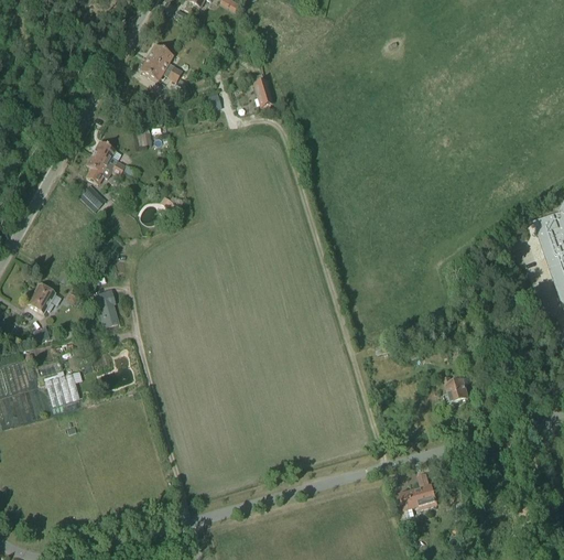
[(186,22),(190,14),(177,9),(174,17),(186,22)]
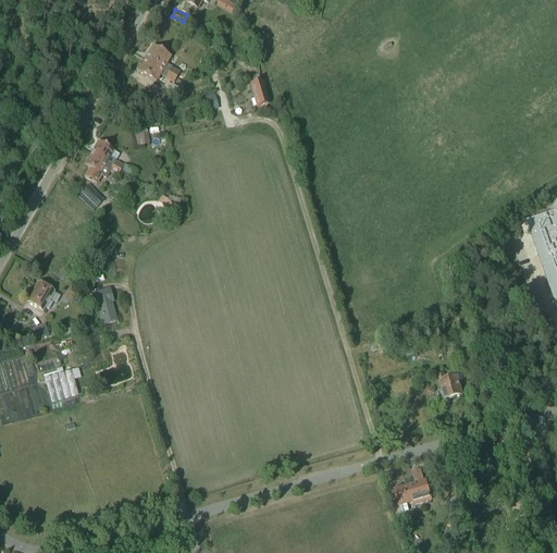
[(163,66),(169,57),(170,53),(152,44),(146,57),(163,66)]
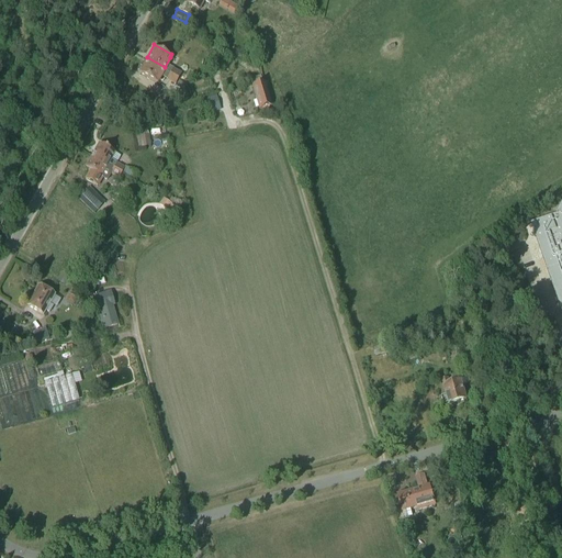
[(157,80),(165,67),(147,57),(139,70),(157,80)]
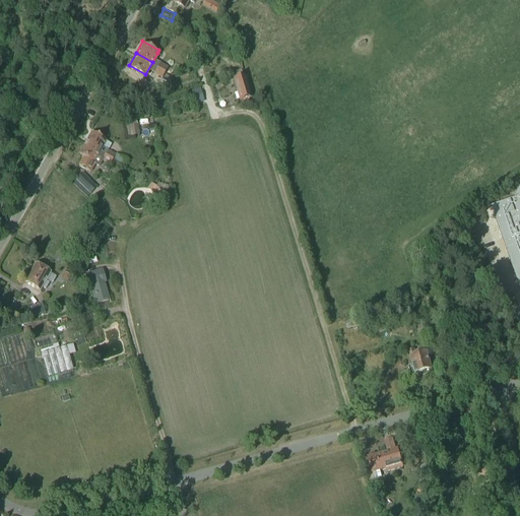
[(160,60),(157,65),(166,69),(168,65),(160,60)]
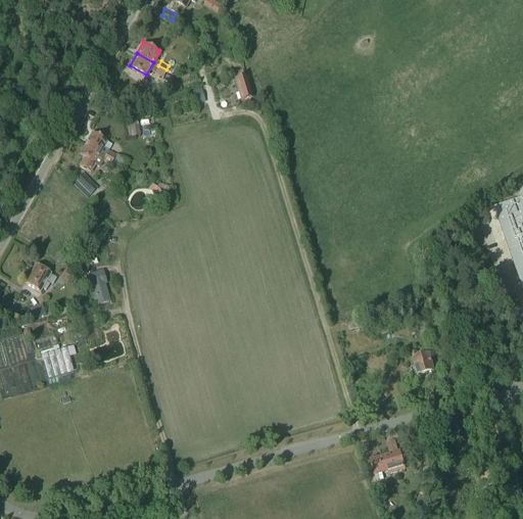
[(167,69),(158,65),(155,71),(163,76),(167,69)]
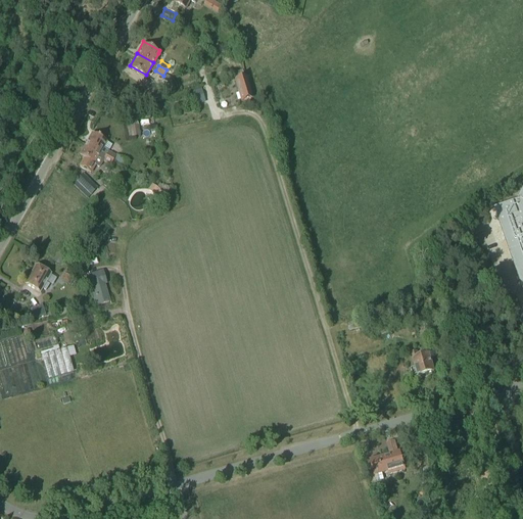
[(241,98),(252,95),(246,75),(235,78),(241,98)]
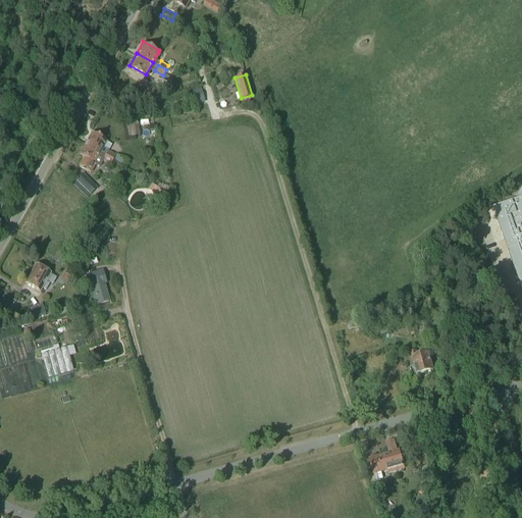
[(150,99),(158,96),(153,85),(146,88),(147,89),(135,94),(138,103),(150,98),(150,99)]
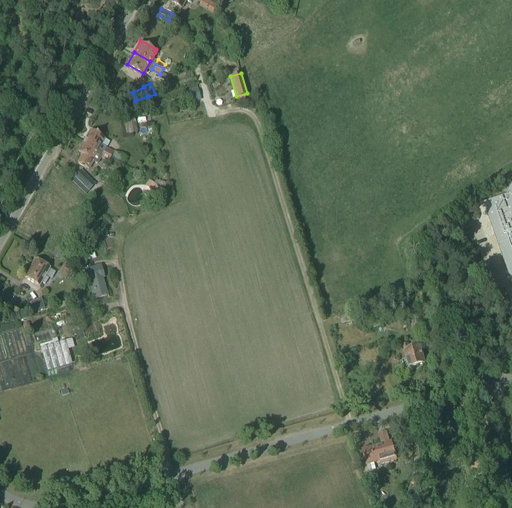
[(129,131),(137,130),(135,120),(127,122),(129,131)]
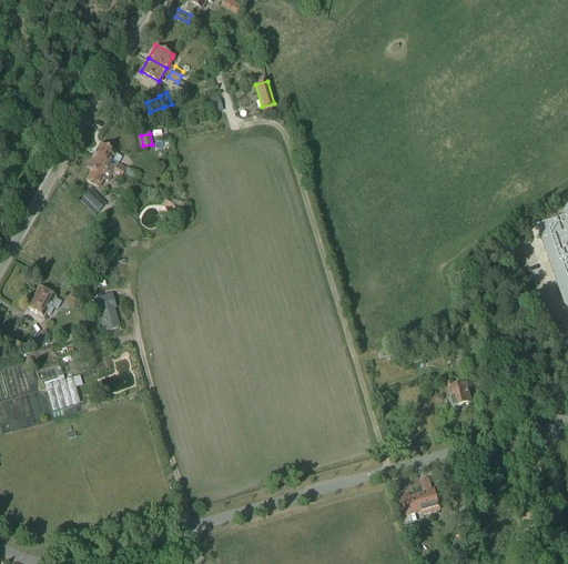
[(100,142),(93,154),(109,163),(123,171),(134,178),(139,171),(127,164),(127,165),(119,161),(122,154),(100,142)]
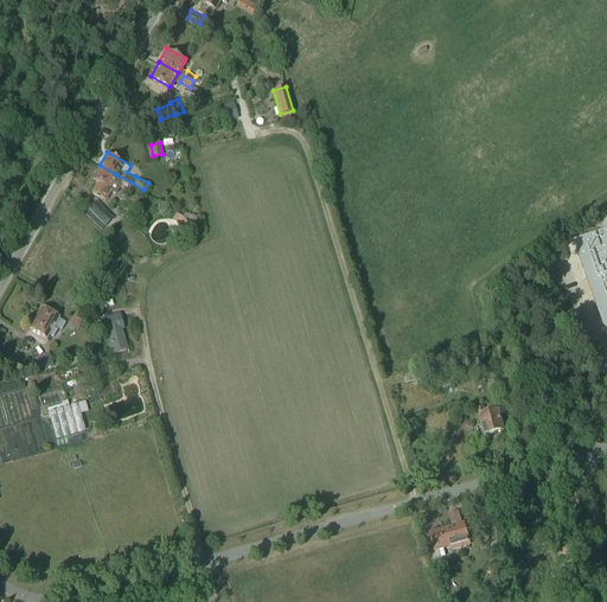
[(128,189),(132,183),(116,174),(100,165),(93,178),(97,180),(93,190),(104,197),(110,187),(115,191),(119,184),(128,189)]
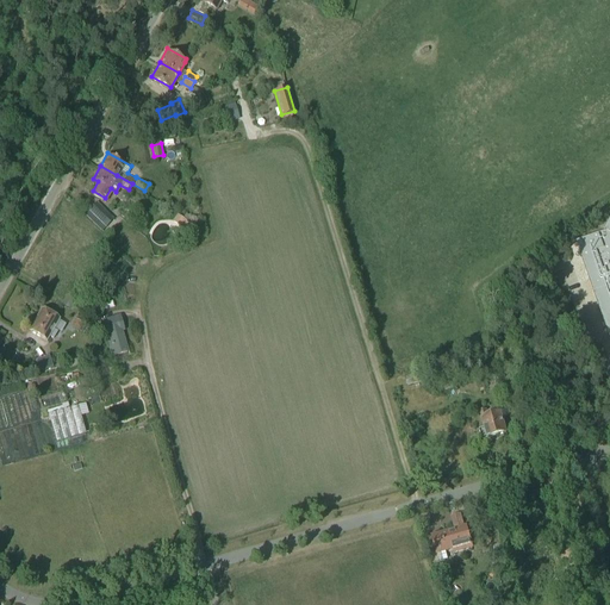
[(105,223),(113,214),(97,199),(89,207),(105,223)]
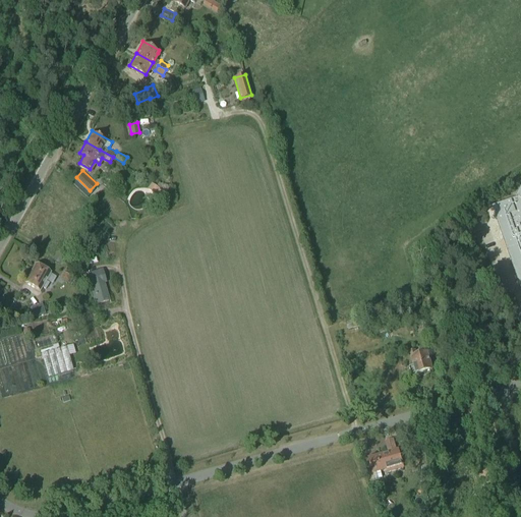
[(166,188),(168,185),(160,179),(157,183),(166,188)]
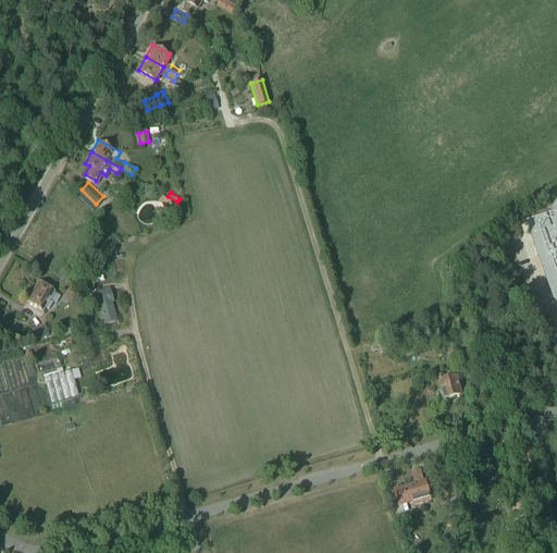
[(173,200),(162,193),(158,198),(166,205),(169,203),(170,205),(173,200)]
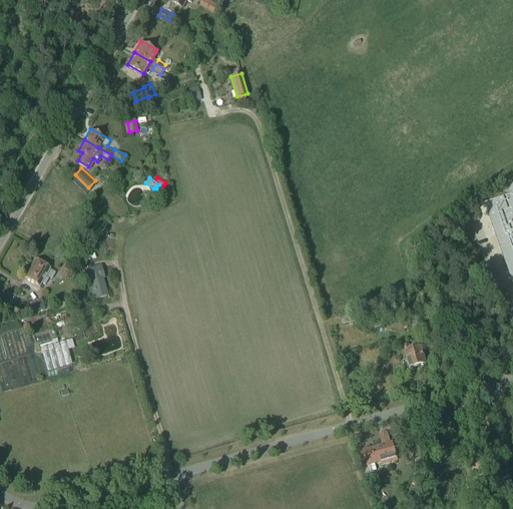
[(512,181),(508,190),(508,189),(507,190),(509,191),(484,200),(484,201),(485,200),(493,223),(492,224),(494,228),(495,228),(504,253),(503,255),(504,259),(505,259),(512,280),(512,281),(512,282),(512,181)]
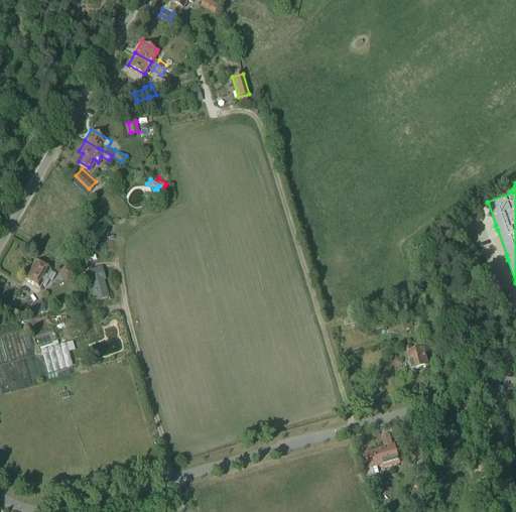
[(65,258),(68,253),(65,251),(65,250),(58,247),(53,255),(59,259),(61,256),(65,258)]
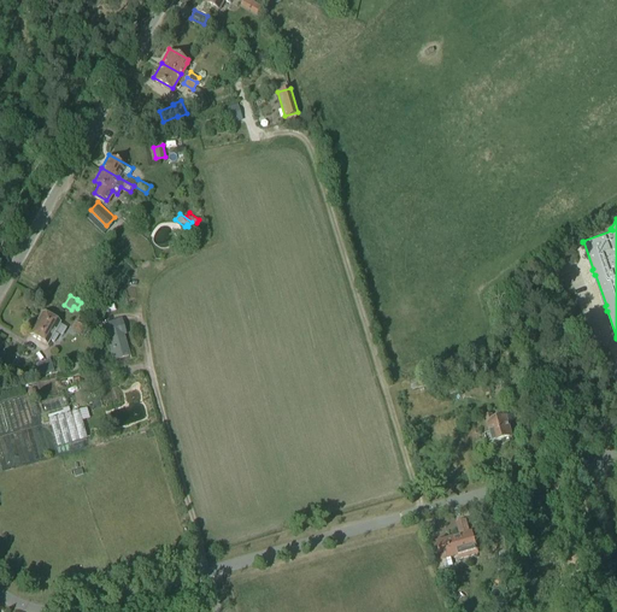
[(54,339),(58,333),(53,330),(59,321),(42,311),(30,331),(47,341),(50,336),(54,339)]
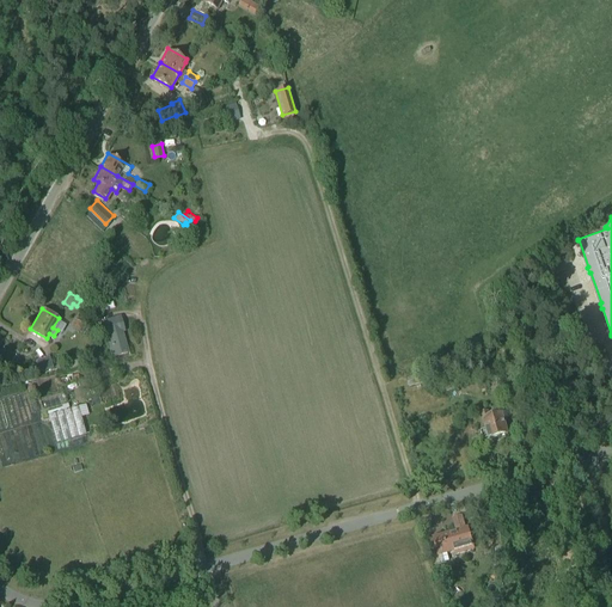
[(124,327),(121,314),(103,319),(104,326),(105,326),(112,354),(127,349),(121,329),(124,327)]
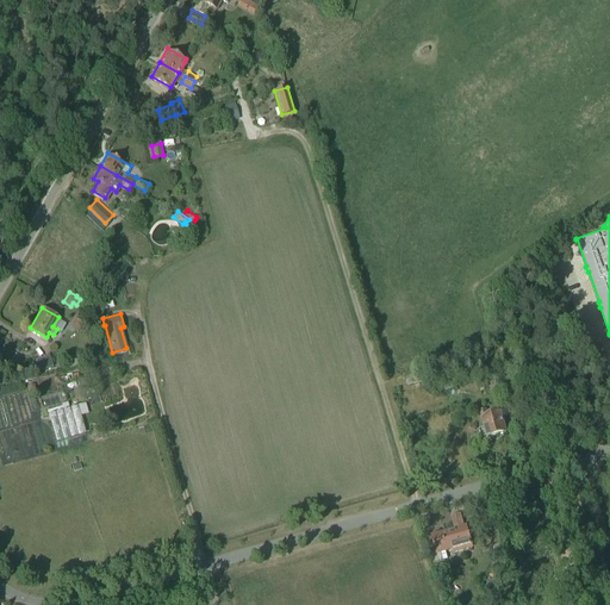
[(78,328),(81,320),(75,317),(72,324),(78,328)]
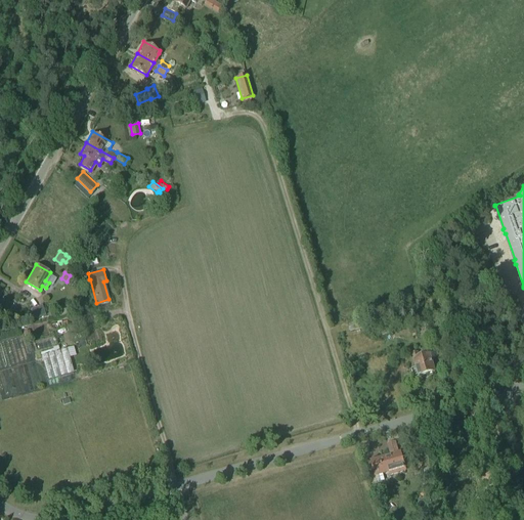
[(59,314),(71,310),(68,303),(56,307),(59,314)]
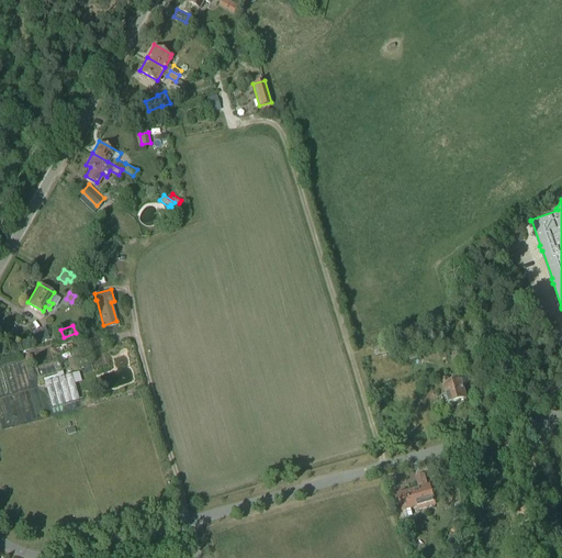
[(375,353),(389,348),(386,341),(373,345),(375,353)]
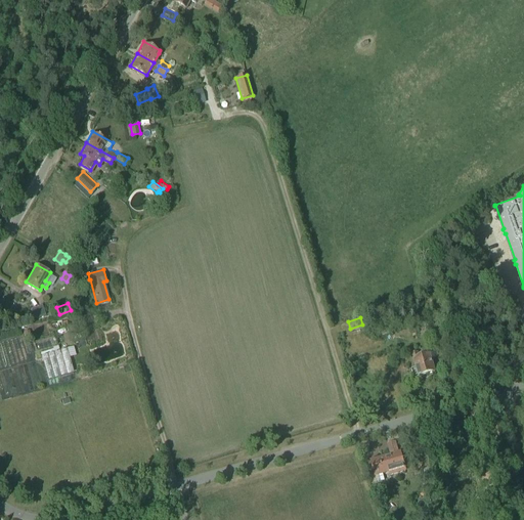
[(48,377),(74,370),(67,346),(41,353),(48,377)]
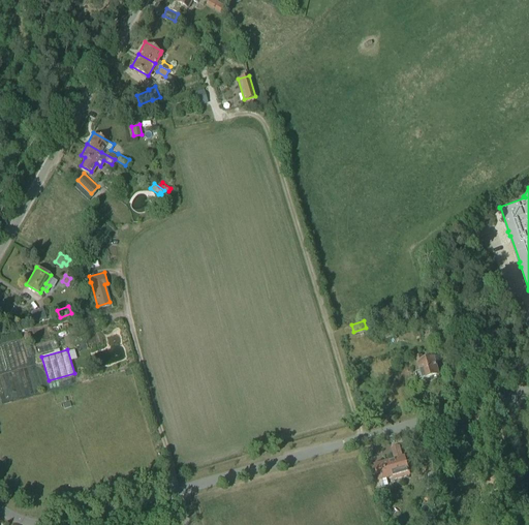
[(423,359),(422,352),(416,353),(421,368),(415,370),(417,377),(423,376),(423,377),(439,372),(434,356),(423,359)]
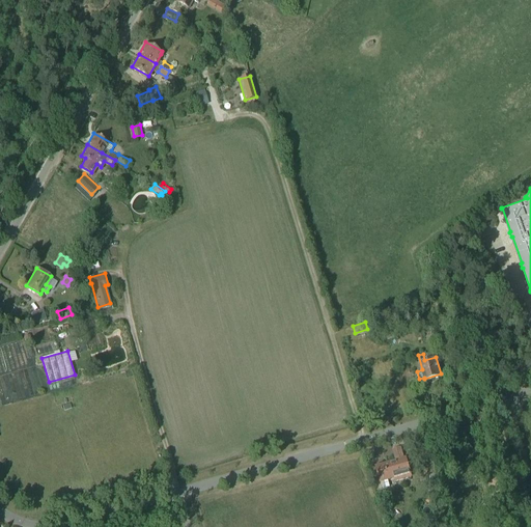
[(403,455),(400,444),(392,447),(395,458),(375,464),(381,479),(394,476),(395,478),(411,474),(406,455),(403,455)]
